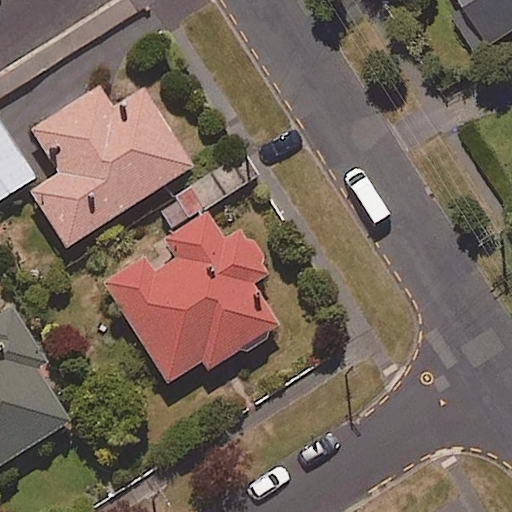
[(511,0),(462,0),(450,8),(471,43),(484,35),(486,38),(511,21),(511,0)]
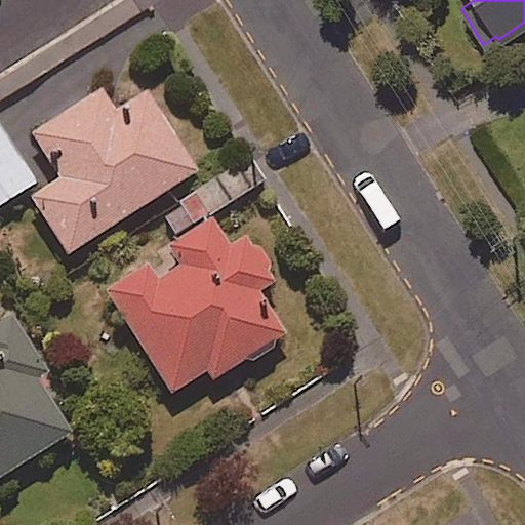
[(118,111),(103,88),(28,136),(57,183),(31,199),(68,255),(197,171),(146,92),(118,111)]
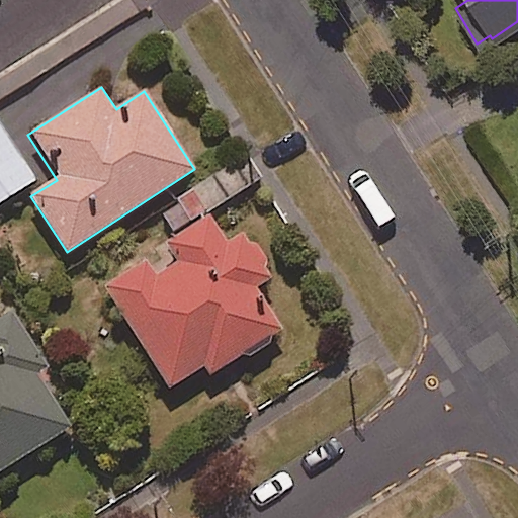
[(0,202),(34,181),(0,124),(0,202)]
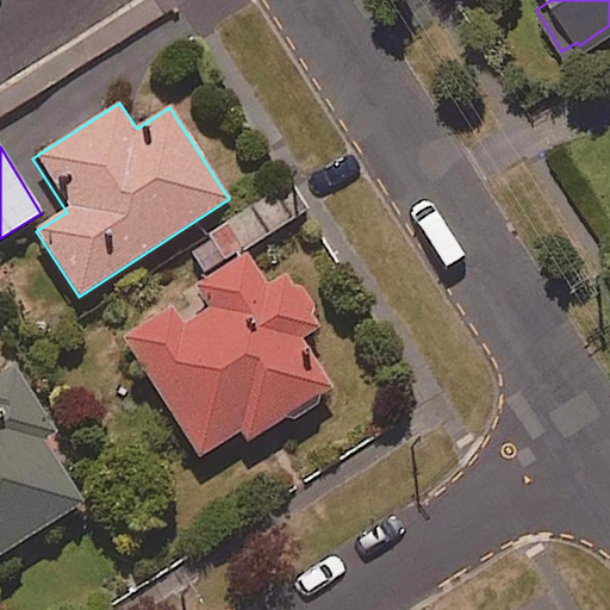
[(288,176),(192,243),(212,273),(309,206),(288,176)]
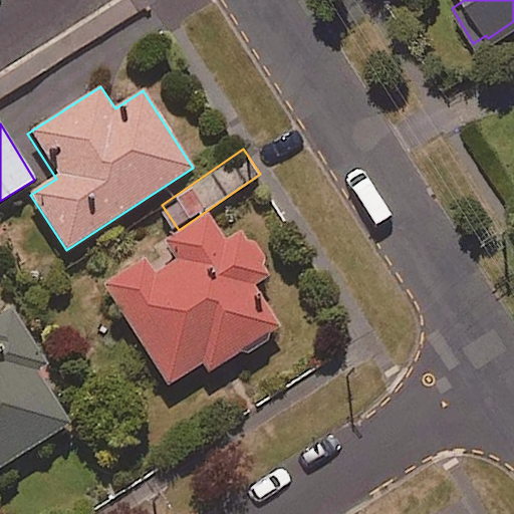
[(226,244),(208,215),(101,280),(167,387),(204,363),(210,372),(279,329),(252,286),(271,274),(245,232),(226,244)]
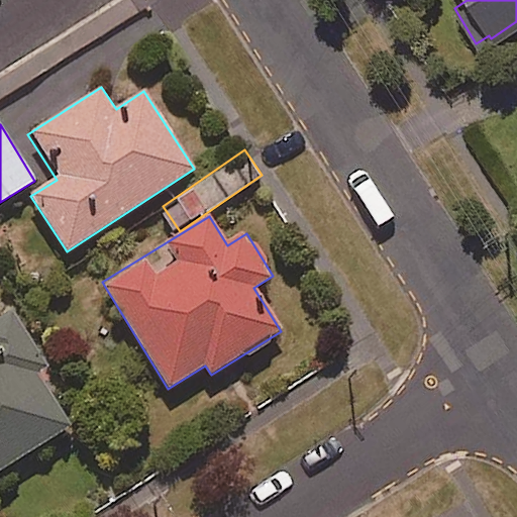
[(46,368),(11,313),(0,320),(0,471),(71,425),(37,374),(46,368)]
